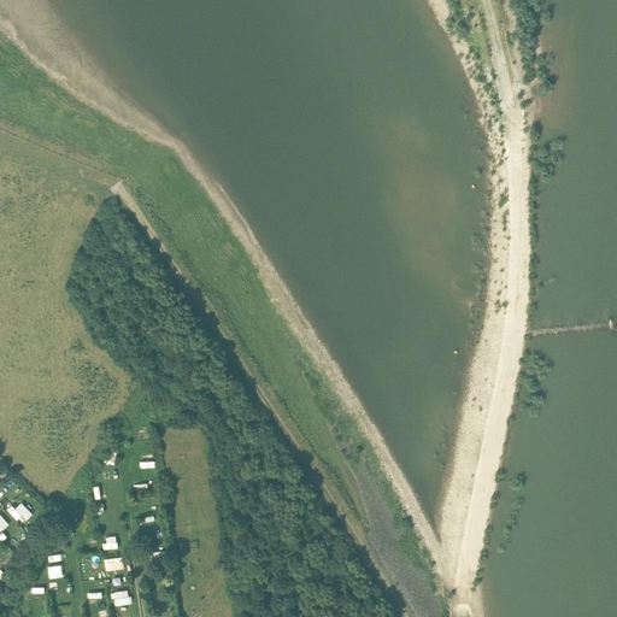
[(12,511),(22,522),(31,512),(22,503),(12,511)]
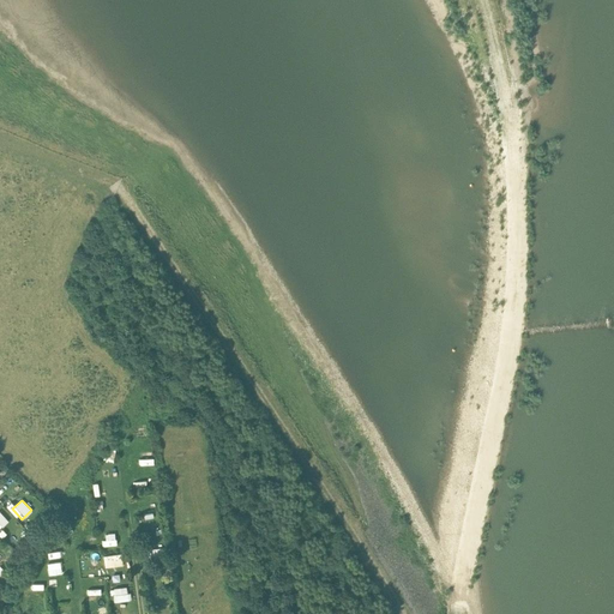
[(116,545),(116,533),(106,533),(104,545),(116,545)]
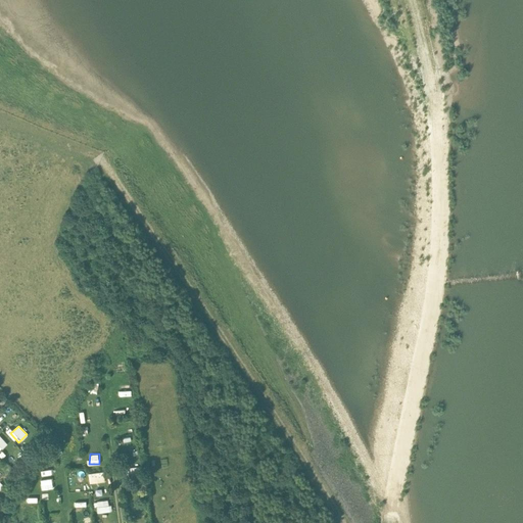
[(88,473),(90,483),(105,481),(104,471),(88,473)]
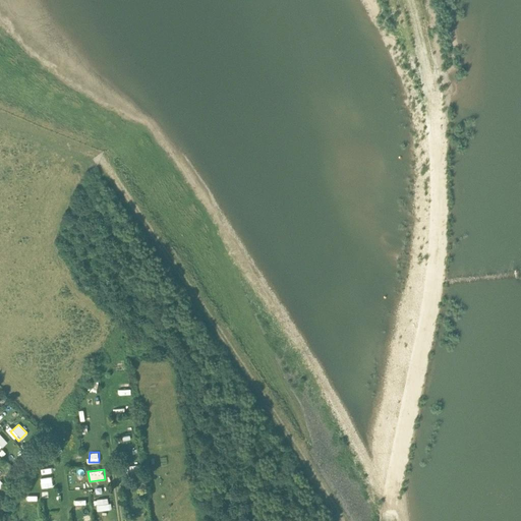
[(41,476),(42,487),(53,486),(53,476),(41,476)]
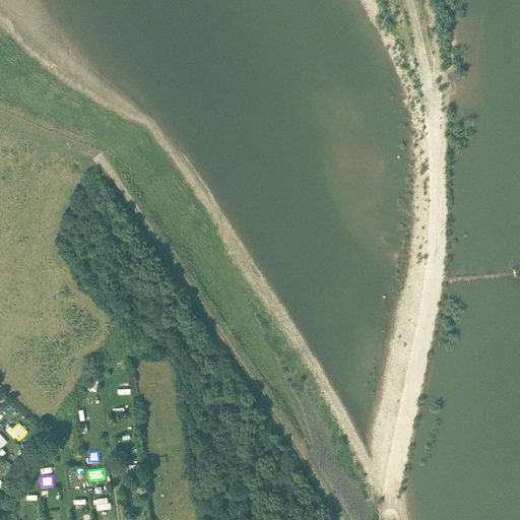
[(98,509),(110,508),(109,497),(96,498),(98,509)]
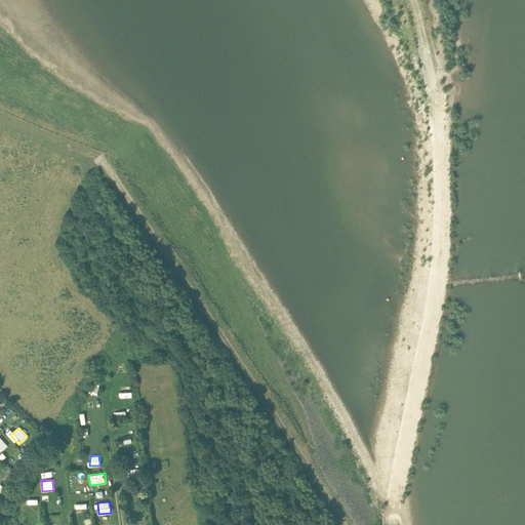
All buildings are outlined.
